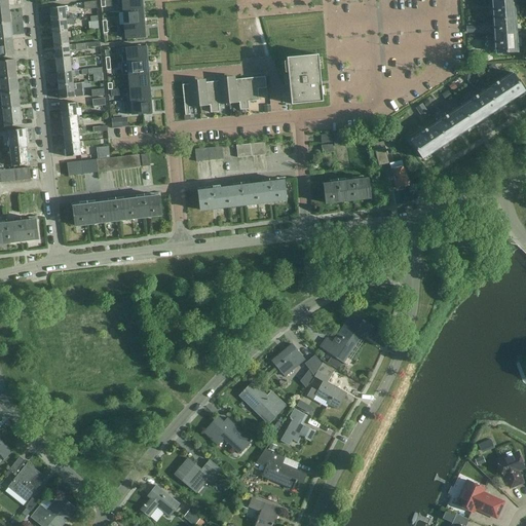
[(0,0),(0,24),(10,23),(8,0),(0,0)]
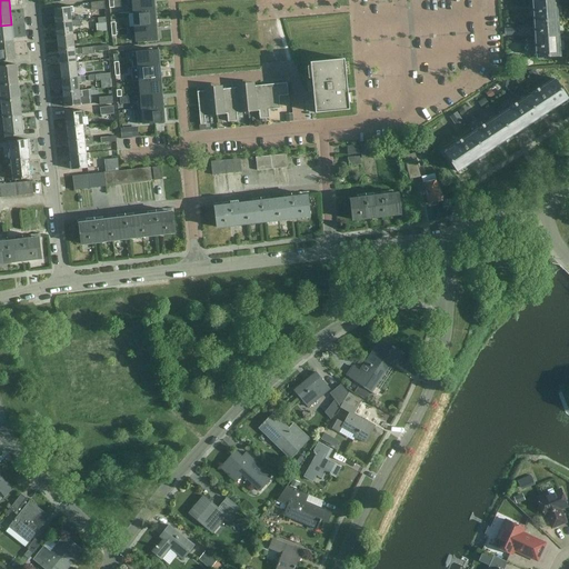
[(153,0),(132,0),(133,13),(156,12),(153,0)]
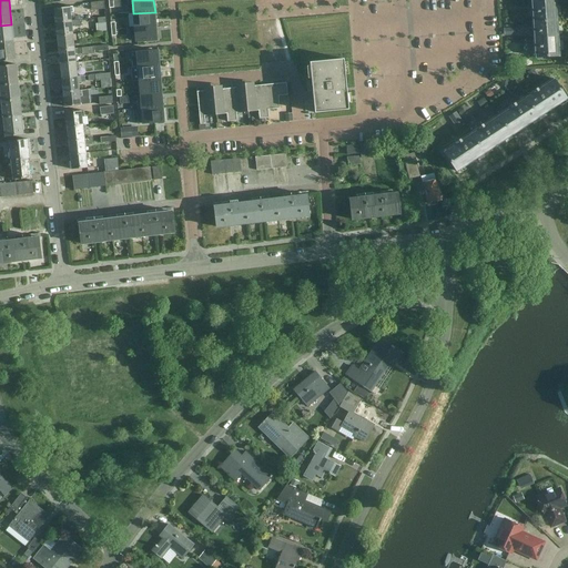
[(530,0),(533,22),(557,21),(557,17),(561,17),(560,7),(558,6),(556,6),(556,0),(557,0),(530,0)]
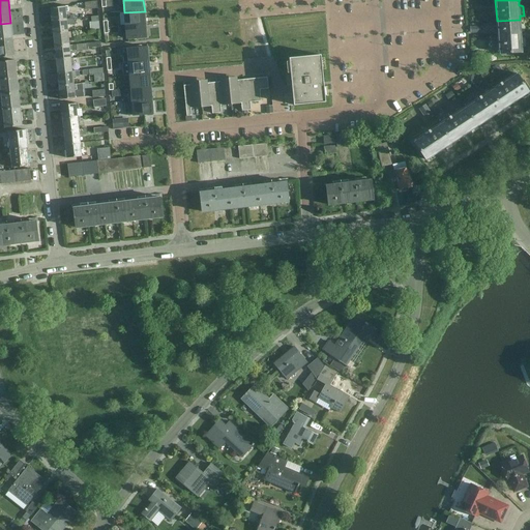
[(85,2),(86,9),(98,8),(97,1),(85,2)]
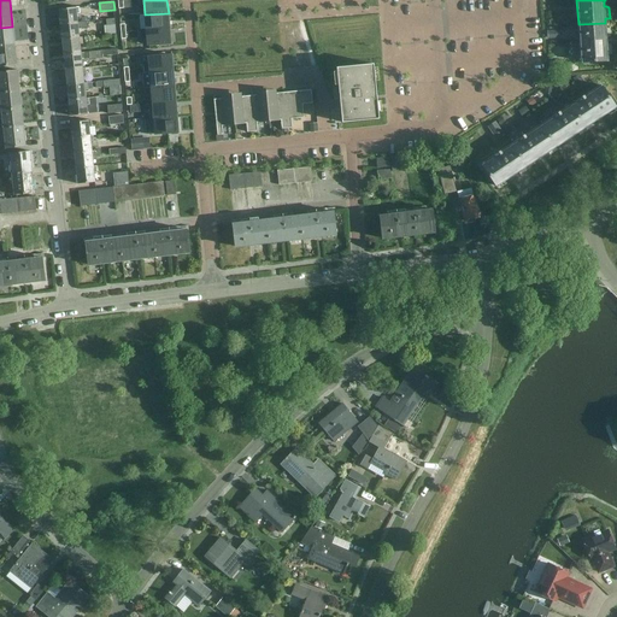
[(77,23),(76,15),(80,13),(80,7),(59,10),(60,25),(77,23)]
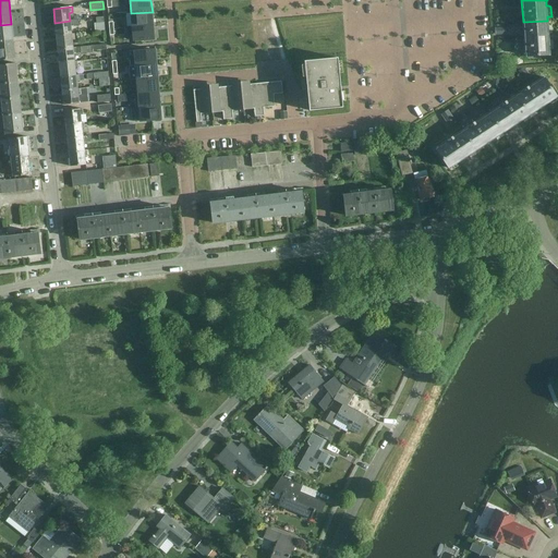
[(153,12),(131,13),(133,27),(154,25),(153,12)]
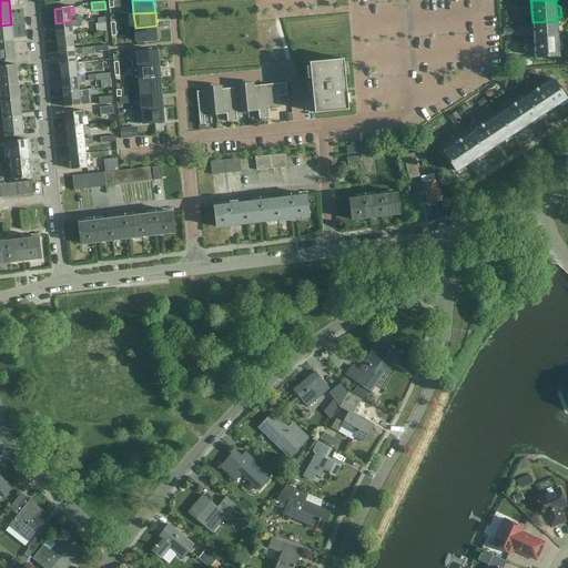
[(58,37),(73,36),(73,34),(72,27),(81,26),(81,20),(71,21),(56,23),(58,37)]
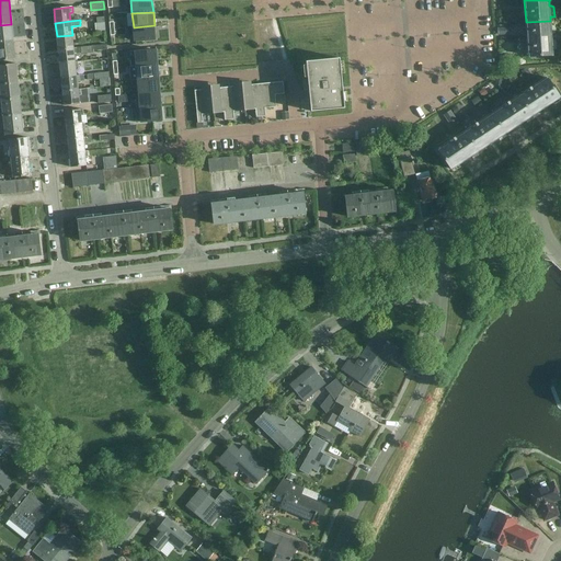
[(551,41),(551,35),(552,35),(556,34),(554,24),(551,24),(550,21),(526,22),(528,56),(530,56),(530,57),(552,55),(552,52),(557,50),(556,41),(553,41),(551,41)]
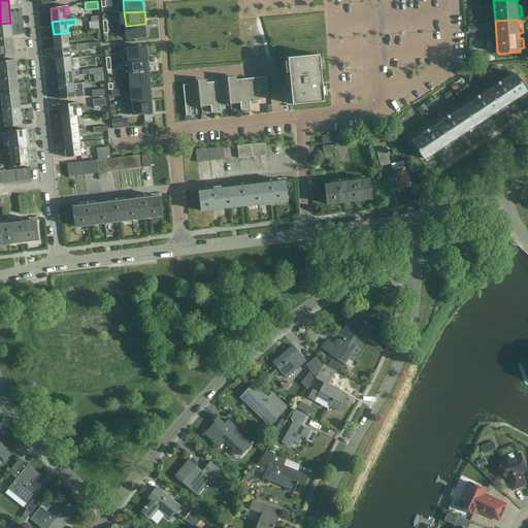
[(0,57),(14,56),(10,23),(0,24),(0,57)]
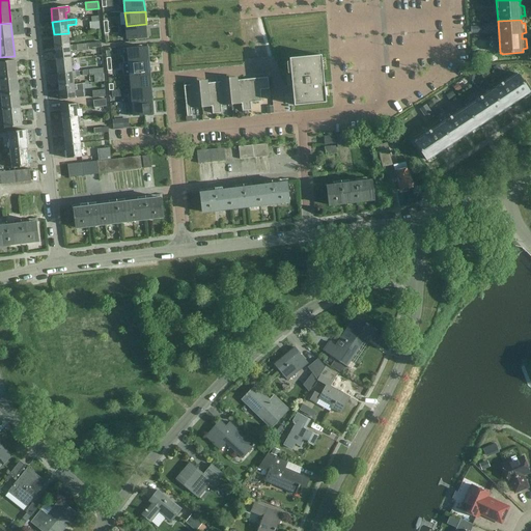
[(147,37),(146,24),(127,26),(121,26),(121,33),(127,32),(128,39),(147,37)]
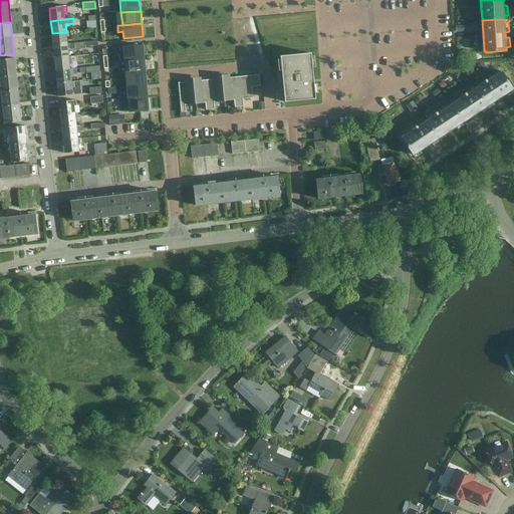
[(67,44),(66,37),(69,36),(68,31),(66,31),(66,32),(52,33),(53,46),(67,44)]
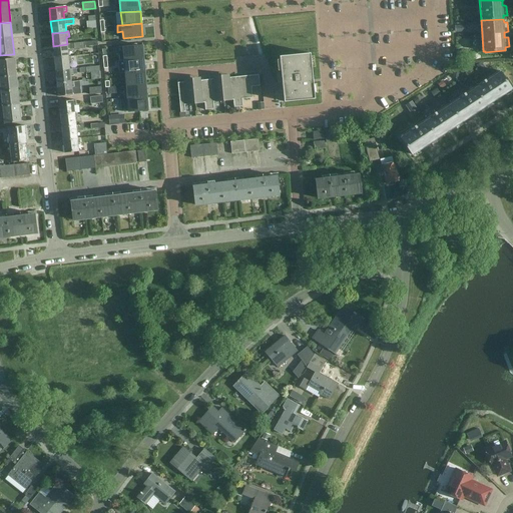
[(68,57),(68,56),(68,49),(70,49),(70,44),(67,44),(53,46),(54,58),(68,57)]
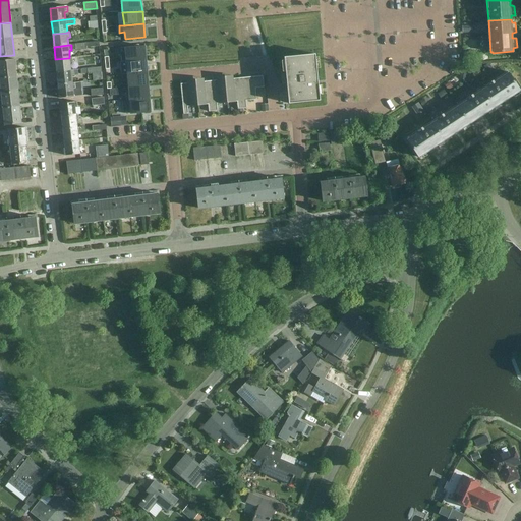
[(127,62),(147,60),(146,47),(126,49),(126,55),(121,55),(122,62),(127,61),(127,62)]
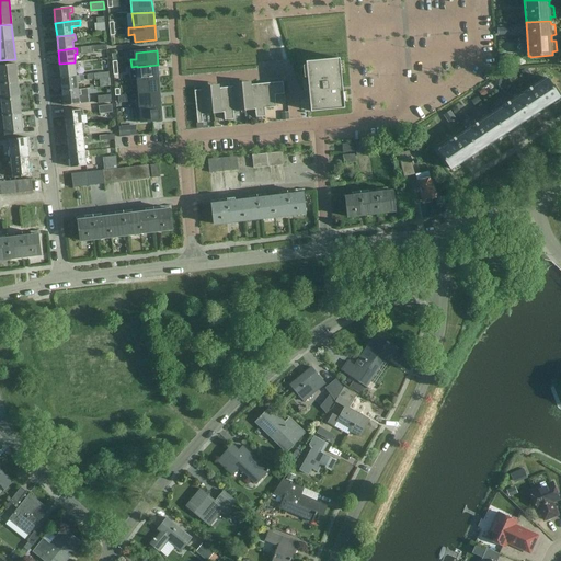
[(344,107),(340,58),(306,61),(311,112),(344,107)]
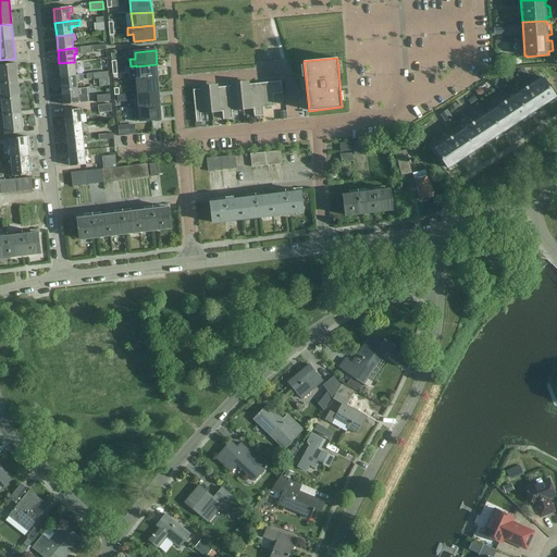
[(76,76),(76,75),(75,67),(78,67),(77,61),(74,61),(74,62),(59,63),(61,77),(76,76)]
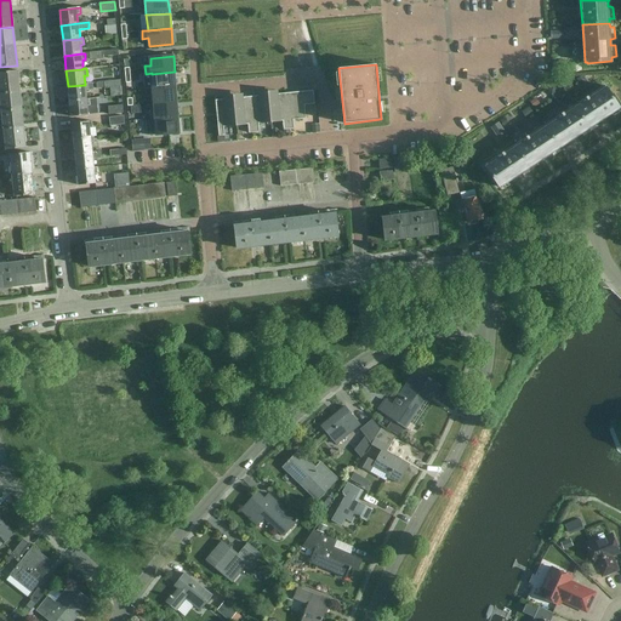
[(22,109),(17,70),(0,72),(0,85),(1,92),(0,91),(0,95),(1,96),(3,102),(0,102),(1,112),(22,109)]
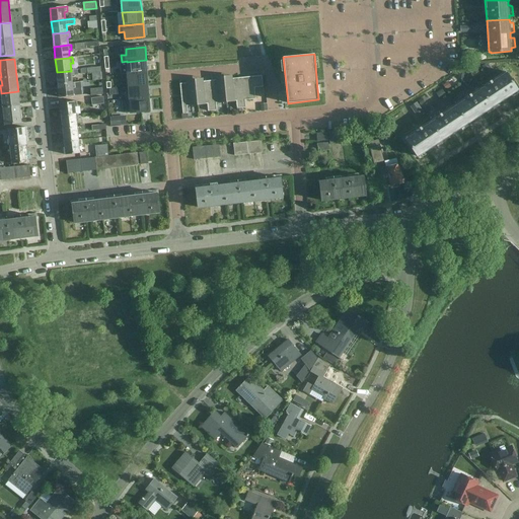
[(146,60),(127,62),(128,74),(147,73),(146,60)]
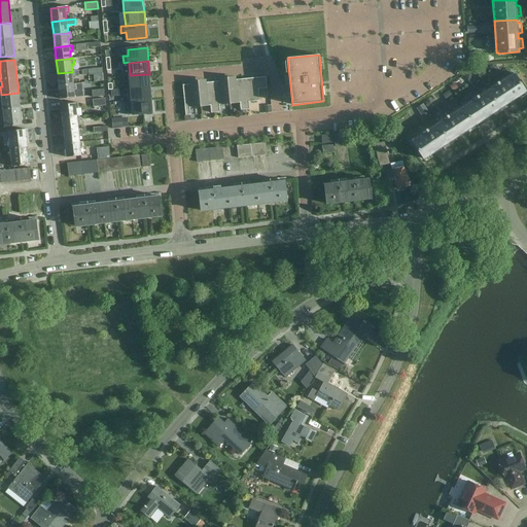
[(490,67),(493,73),(499,70),(495,64),(490,67)]
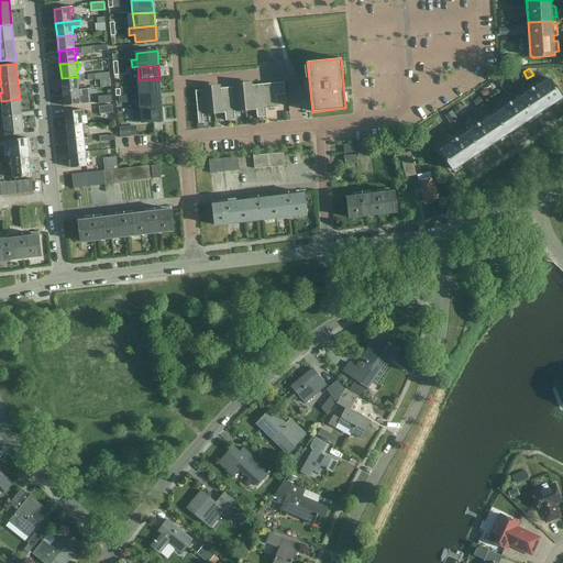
[(509,75),(514,81),(519,78),(515,72),(509,75)]
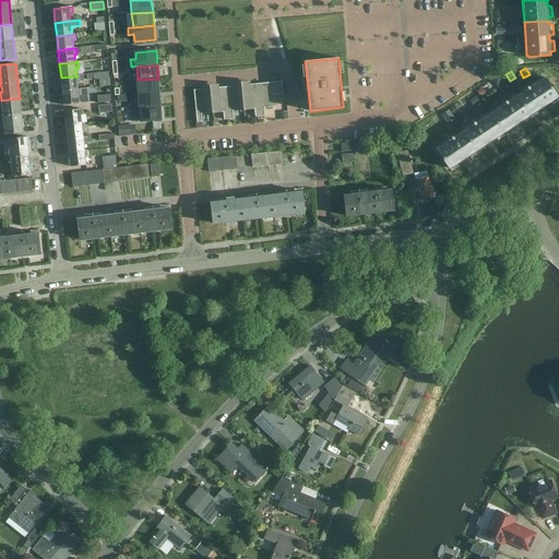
[(76,76),(61,78),(62,92),(78,90),(76,81),(84,81),(84,74),(76,75),(76,76)]
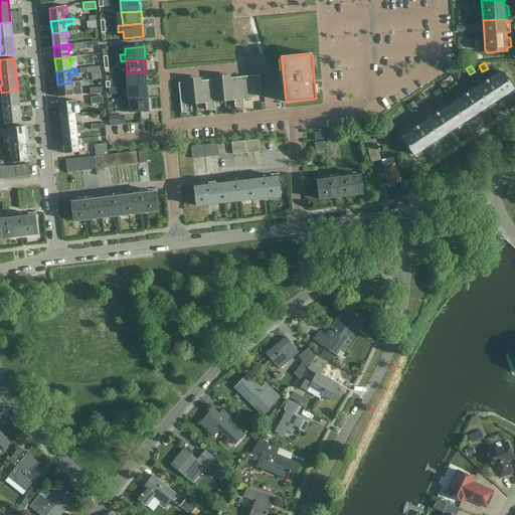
[(146,72),(127,73),(128,87),(147,84),(146,72)]
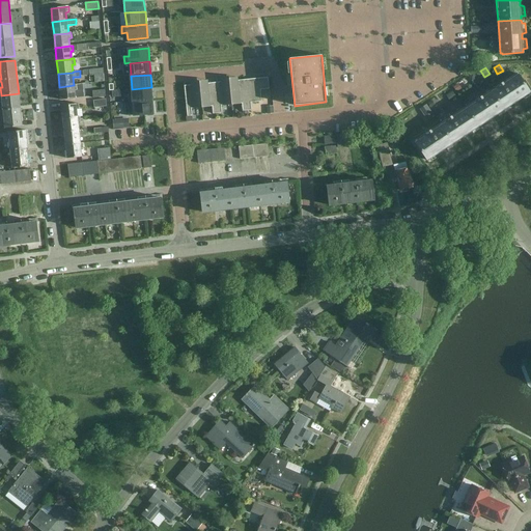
[(525,101),(530,95),(530,94),(530,92),(519,76),(493,92),(506,112),(513,108),(511,105),(514,103),(514,101),(519,98),(520,100),(523,98),(525,101)]
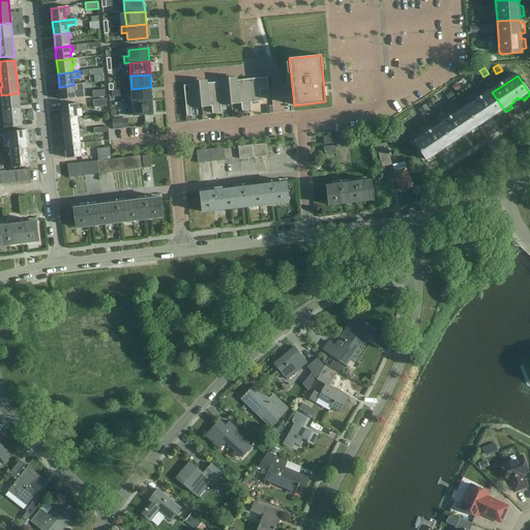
[(260,90),(269,89),(268,78),(243,80),(246,111),(252,110),(251,102),(261,101),(260,90)]
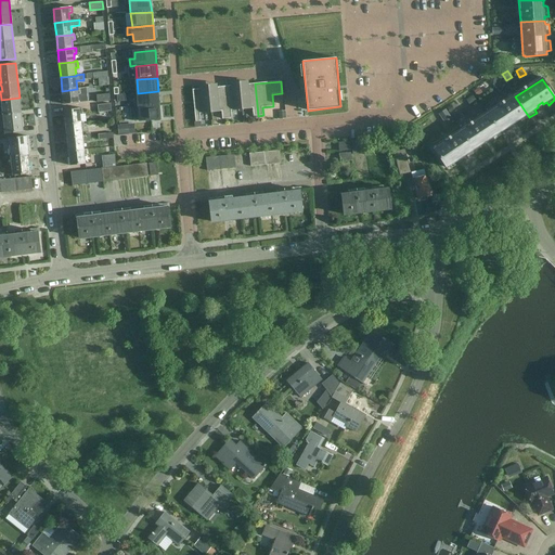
[(254,116),(258,116),(255,84),(240,86),(242,110),(253,108),(254,116)]
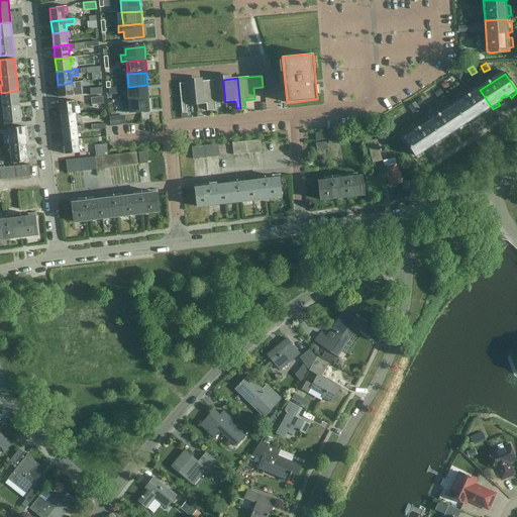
[(215,103),(225,102),(223,80),(209,81),(212,111),(216,110),(215,103)]
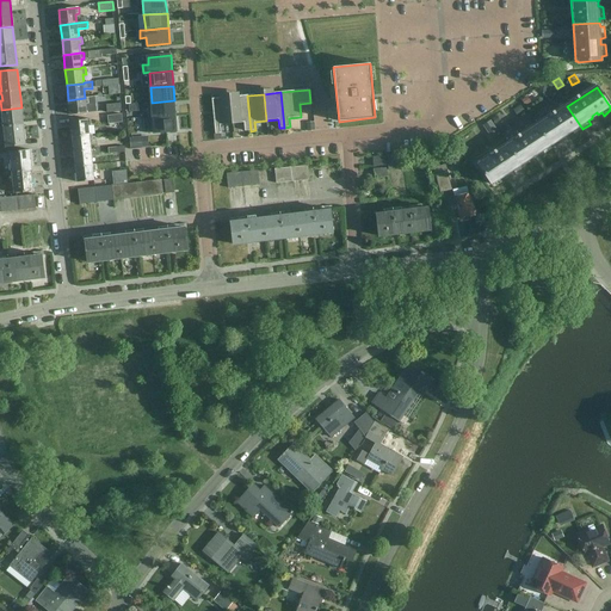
[(245,131),(251,131),(247,96),(229,97),(232,124),(244,123),(245,131)]
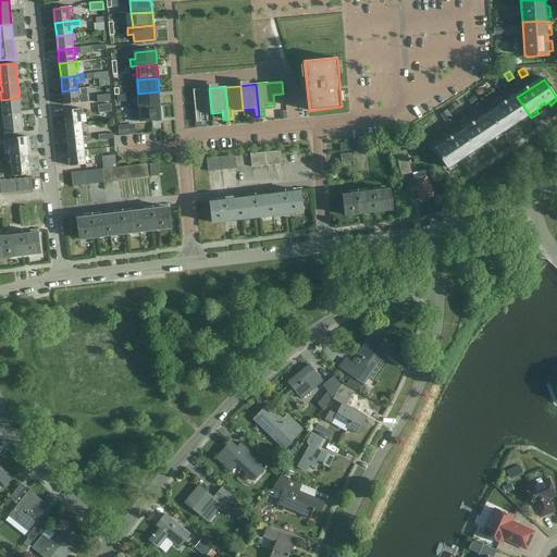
[(64,104),(79,103),(78,95),(82,95),(81,88),(77,89),(62,91),(64,104)]
